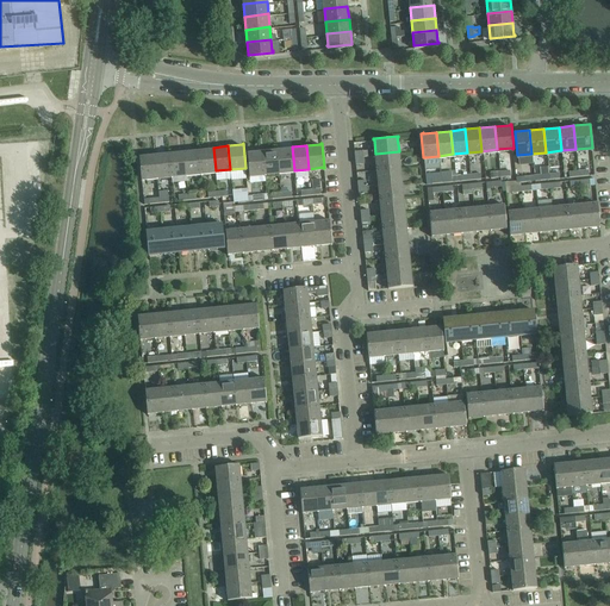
[(294,170),(292,147),(277,148),(279,172),(294,170)]
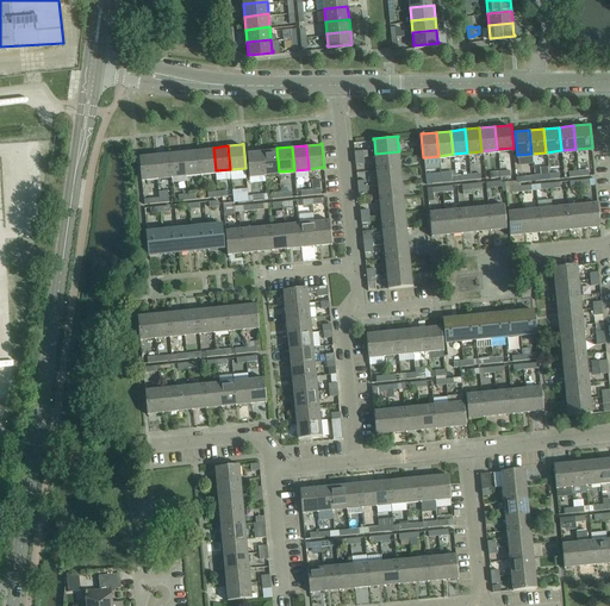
[(213,148),(198,149),(200,173),(216,170),(213,148)]
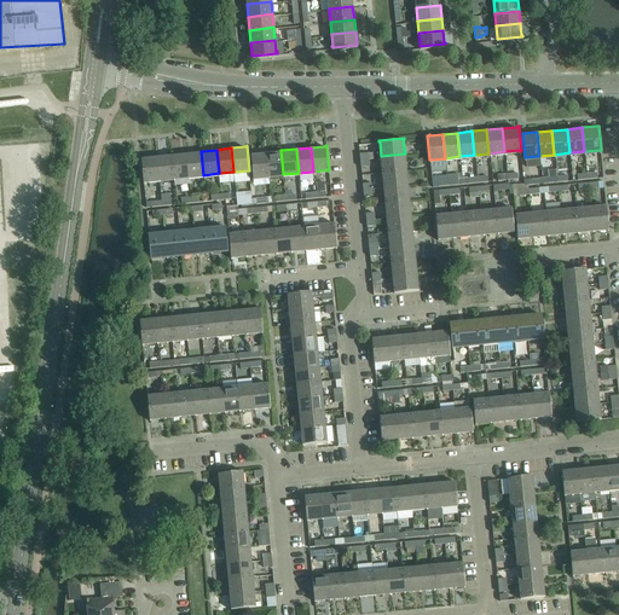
[(281,150),(266,151),(268,175),(283,174),(281,150)]
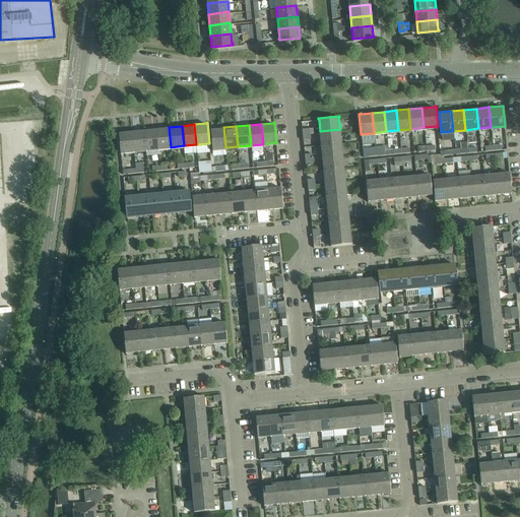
[(169,127),(156,128),(158,148),(171,147),(169,127)]
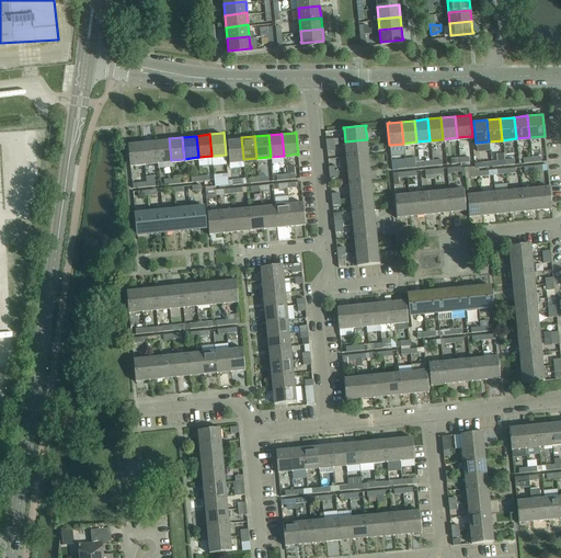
[(243,159),(241,137),(229,139),(228,138),(227,138),(229,161),(243,159)]
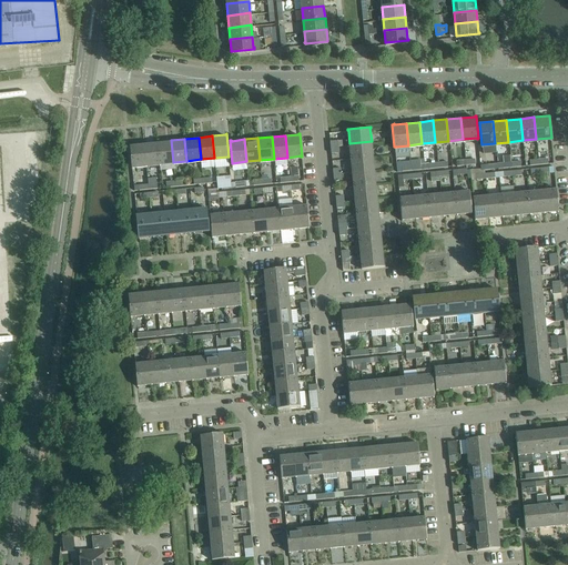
[(171,140),(158,141),(160,163),(160,168),(173,167),(173,162),(171,140)]
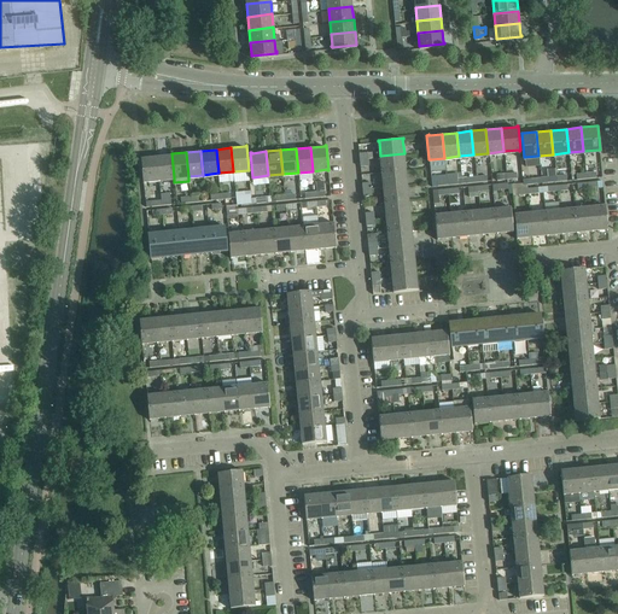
[(172,153),(156,155),(158,179),(174,177),(172,153)]
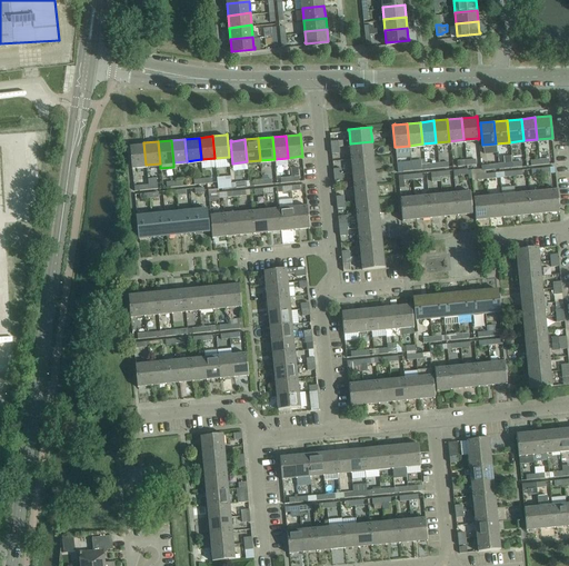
[(373,155),(372,141),(350,144),(351,157),(373,155)]
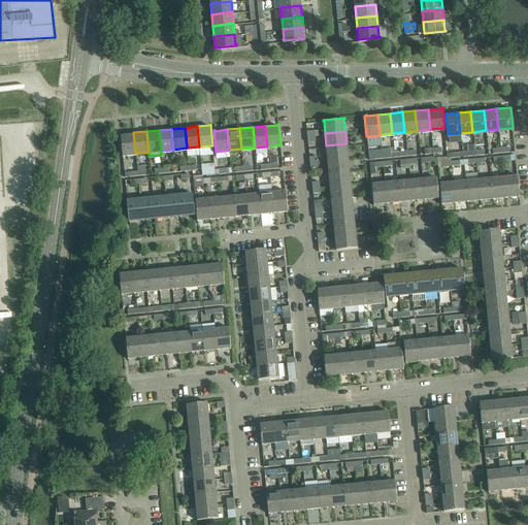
[(135,153),(133,132),(122,134),(122,133),(120,133),(122,155),(124,155),(124,154),(135,153)]
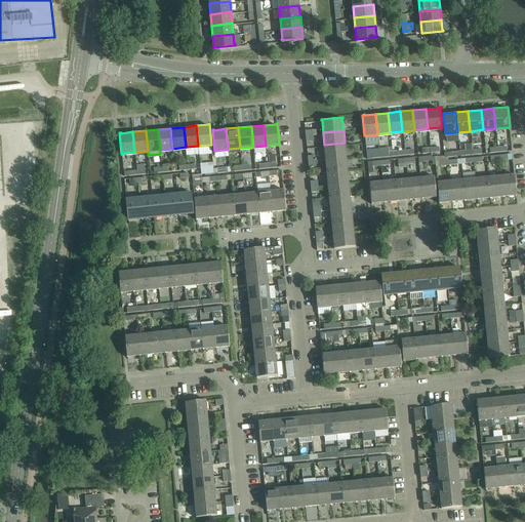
[(345,143),(324,145),(325,158),(346,156),(345,143)]
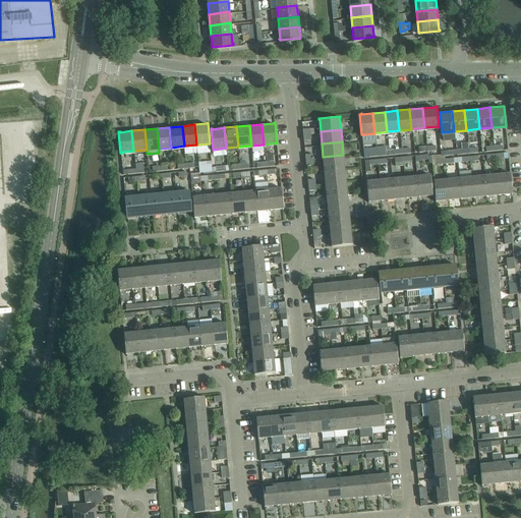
[(389,153),(388,149),(385,149),(385,145),(375,145),(377,150),(375,150),(377,155),(389,153)]
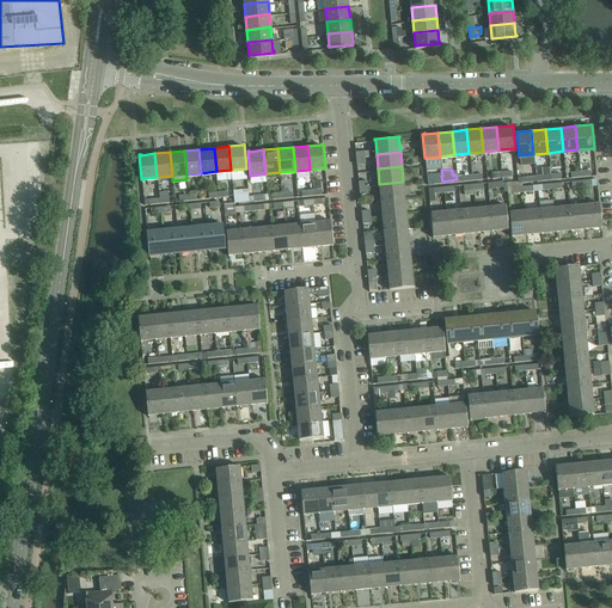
[(536,179),(534,173),(532,174),(531,170),(521,171),(522,180),(532,179),(536,179)]
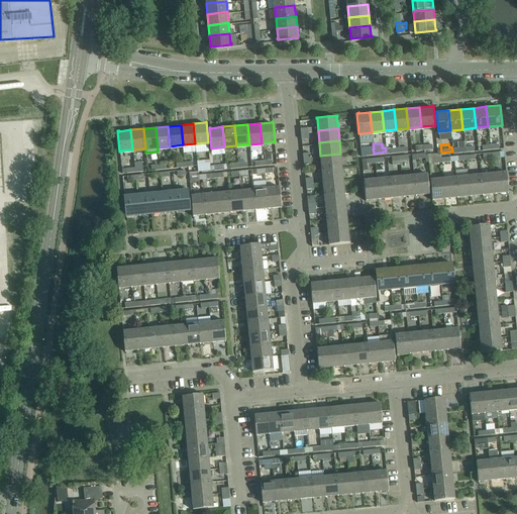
[(341,166),(340,153),(320,156),(322,168),(341,166)]
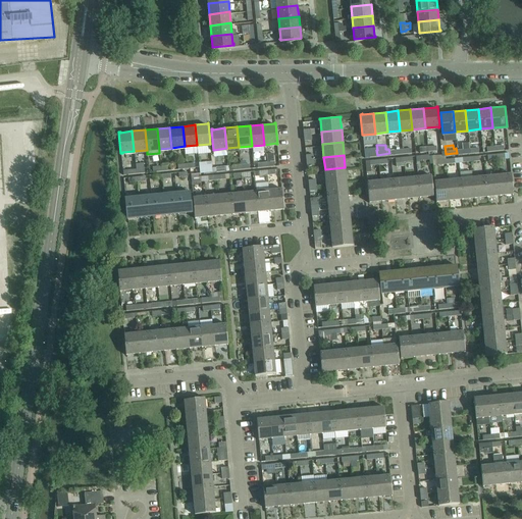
[(378,163),(377,158),(366,159),(367,169),(371,169),(371,163),(378,163)]
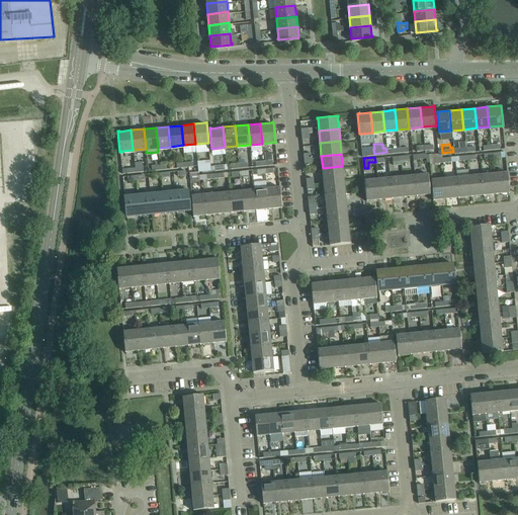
[(135,170),(135,165),(134,165),(133,161),(125,162),(126,170),(135,170)]
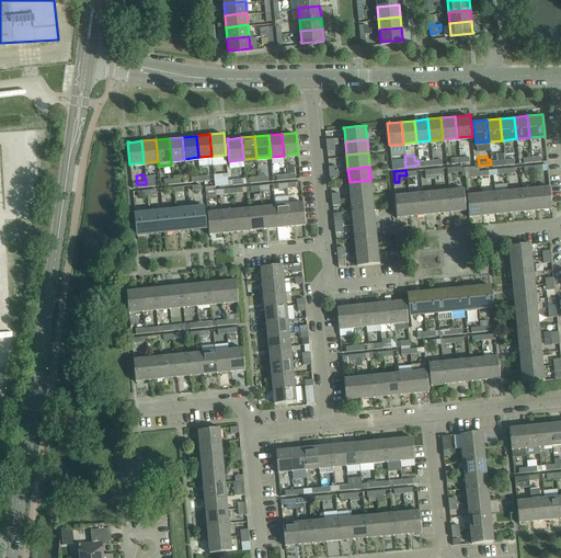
[(370,180),(350,182),(351,196),(373,194),(370,180)]
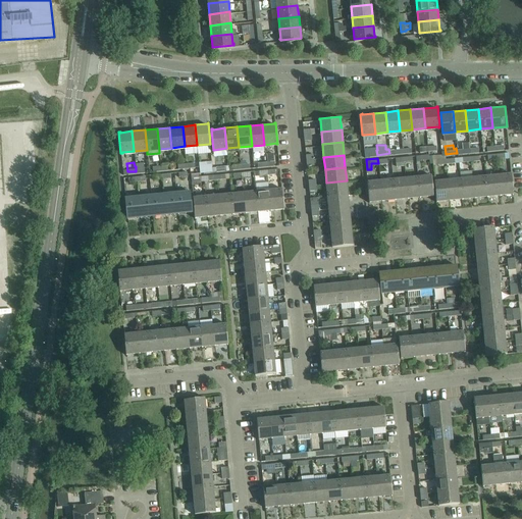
[(510,171),(497,173),(499,193),(512,192),(512,193),(514,193),(511,171),(510,171)]
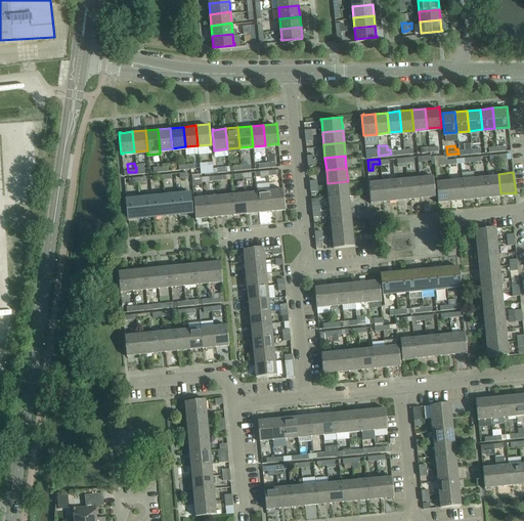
[(420,175),(422,196),(434,194),(435,194),(433,174),(432,174),(420,175)]
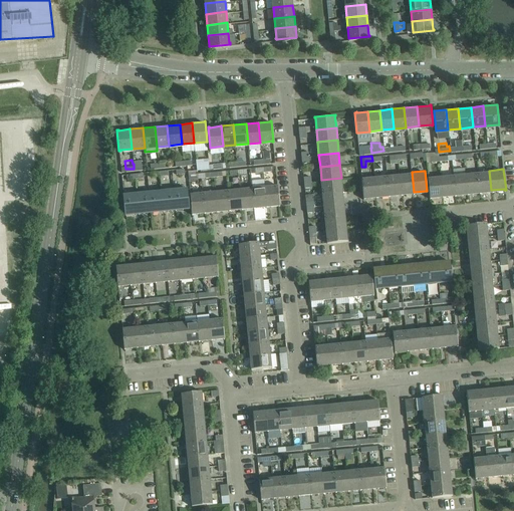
[(489,171),(477,172),(479,192),(491,190),(489,171)]
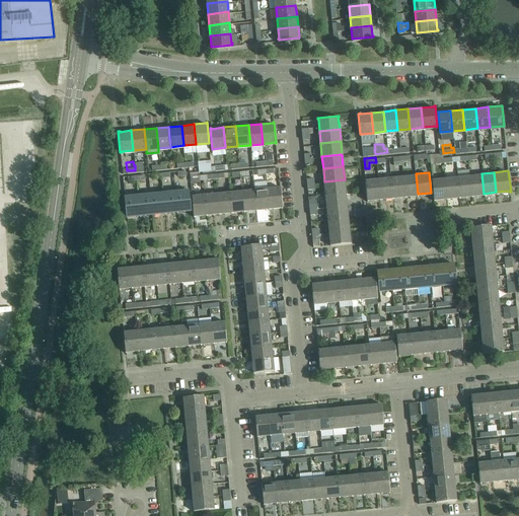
[(418,194),(416,173),(402,175),(404,195),(418,194)]
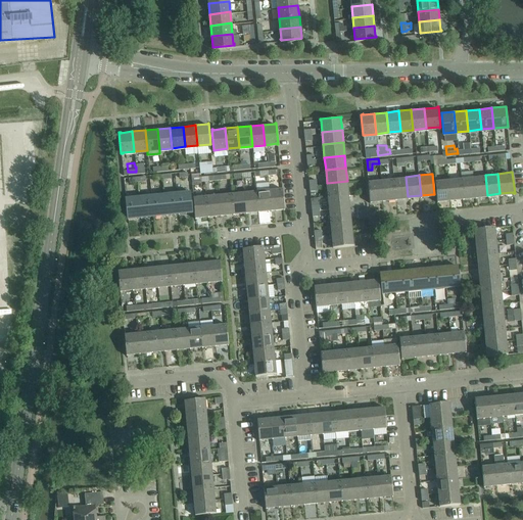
[(485,175),(472,176),(474,196),(487,195),(485,175)]
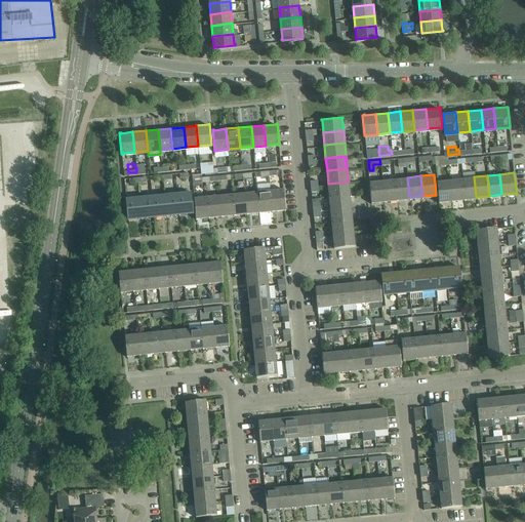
[(474,176),(461,177),(463,198),(476,197),(474,176)]
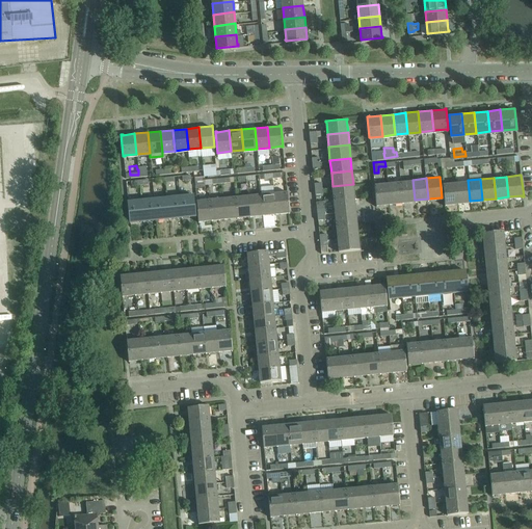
[(415,200),(413,180),(400,181),(402,202),(415,200)]
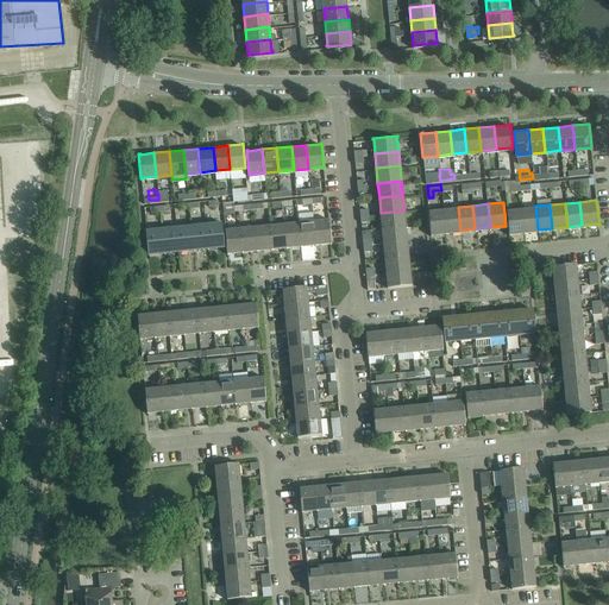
[(538,229),(535,206),(521,208),(523,231),(538,229)]
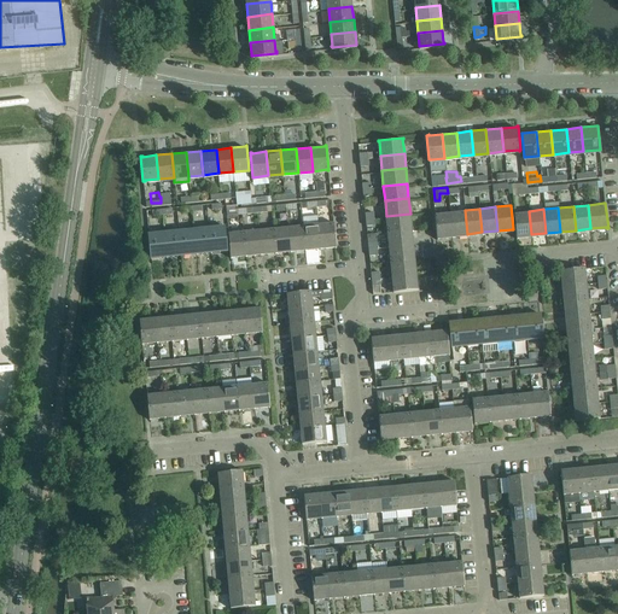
[(465,210),(449,211),(452,235),(467,234),(465,210)]
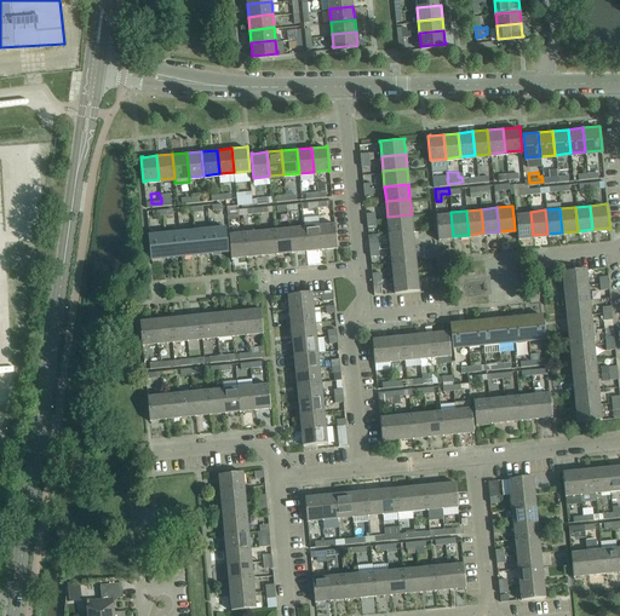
[(453,236),(451,212),(437,213),(436,213),(438,239),(440,239),(440,237),(453,236)]
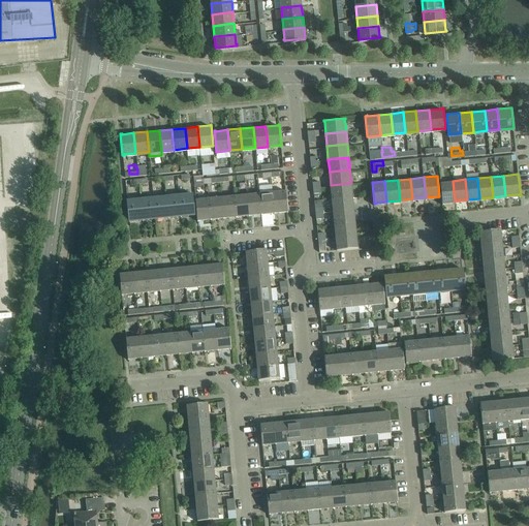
[(455,200),(453,181),(440,182),(442,203),(443,203),(443,202),(455,200)]
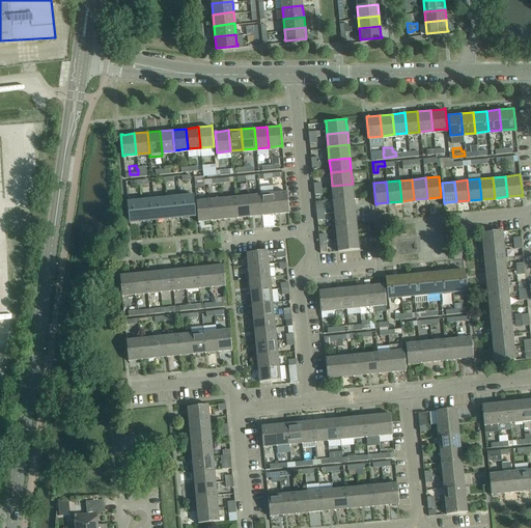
[(354,195),(353,184),(332,186),(333,197),(354,195)]
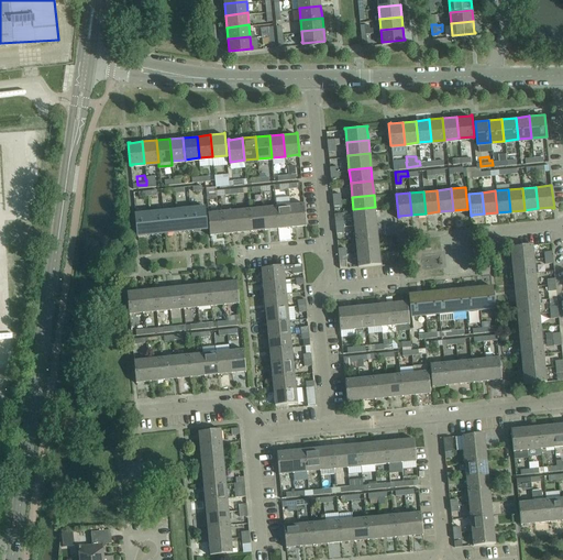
[(192,227),(190,206),(189,200),(176,201),(176,207),(179,229),(186,228),(192,227)]
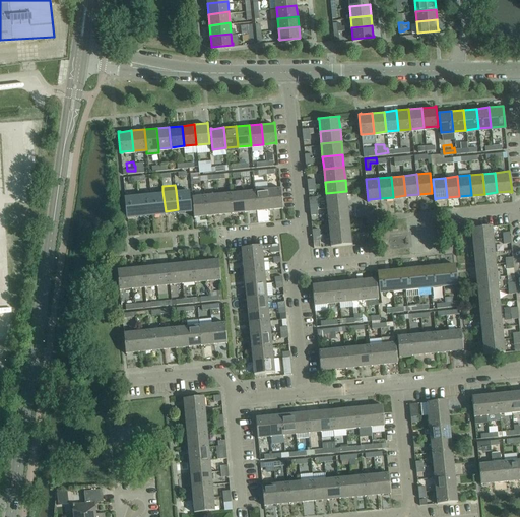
[(267,188),(269,207),(281,206),(283,206),(281,186),(279,186),(267,188)]
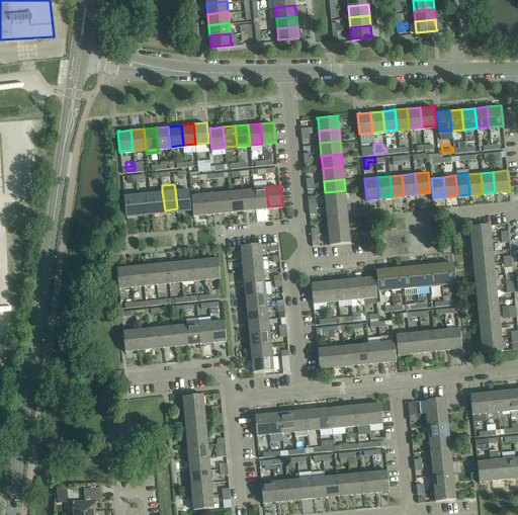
[(186,187),(175,189),(177,208),(189,207),(190,207),(188,187),(186,187)]
